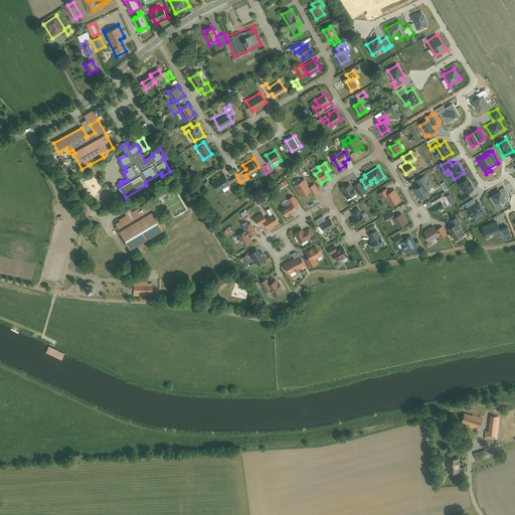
[(239,181),(236,175),(226,181),(224,176),(212,183),(217,192),(231,184),(232,185),(239,181)]
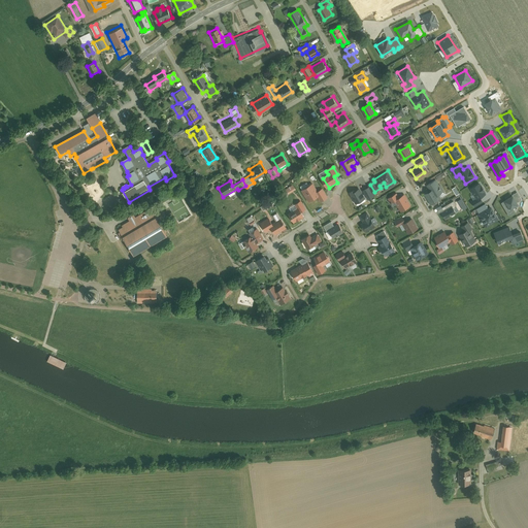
[(424,196),(431,206),(439,201),(436,195),(442,191),(436,180),(426,187),(430,193),(424,196)]
